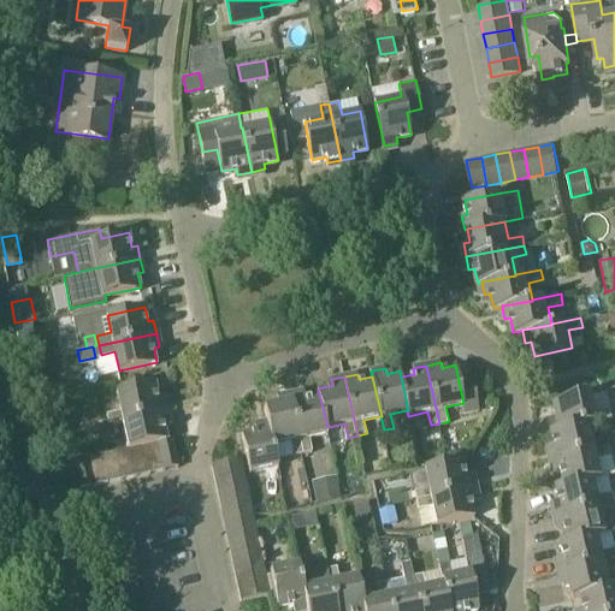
[(164,396),(158,397),(155,383),(117,391),(122,409),(107,411),(110,422),(124,419),(166,409),(164,396)]
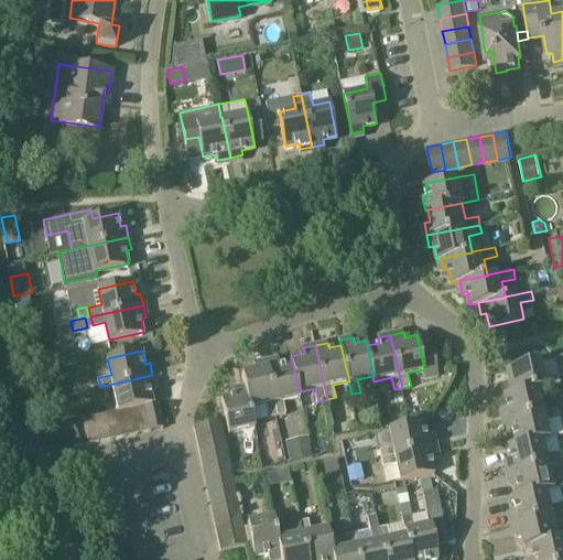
[(302,396),(301,391),(300,391),(292,361),(280,364),(279,358),(267,361),(278,413),(287,412),(284,400),(302,396)]
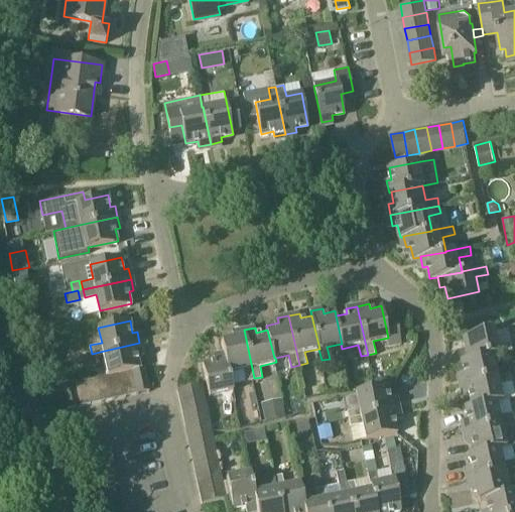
[(244,330),(233,333),(234,337),(222,340),(225,353),(229,372),(243,369),(246,380),(254,378),(244,330)]
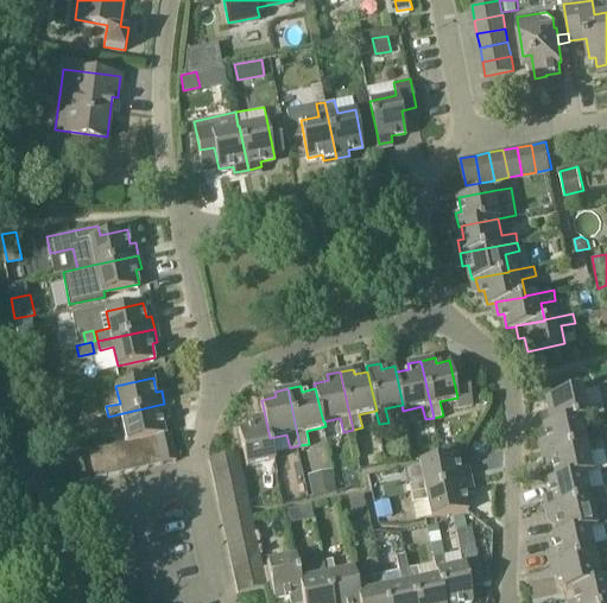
[(583,416),(583,417),(605,412),(602,401),(588,405),(585,388),(548,395),(550,410),(545,411),(548,423),(548,424),(583,416)]
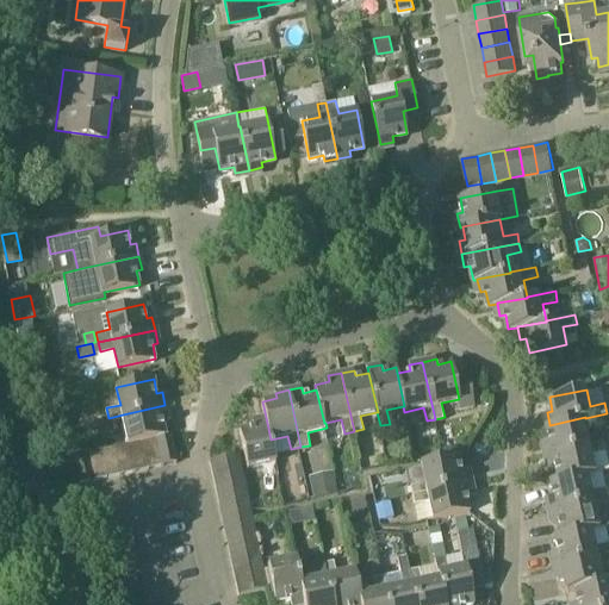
[(167,418),(165,405),(123,415),(128,441),(143,438),(156,436),(166,434),(162,419),(167,418)]
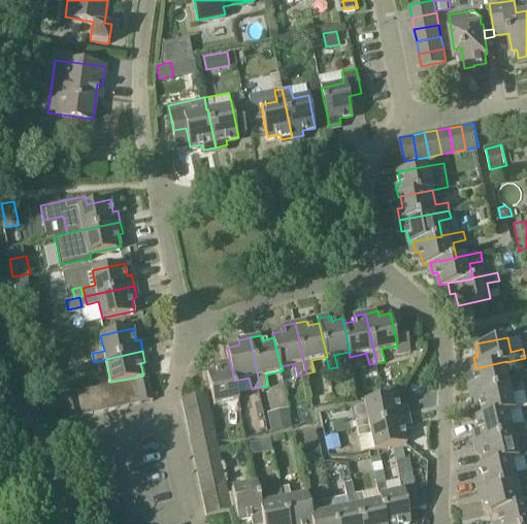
[(230,361),(219,363),(220,368),(207,371),(215,403),(238,398),(234,381),(230,361)]
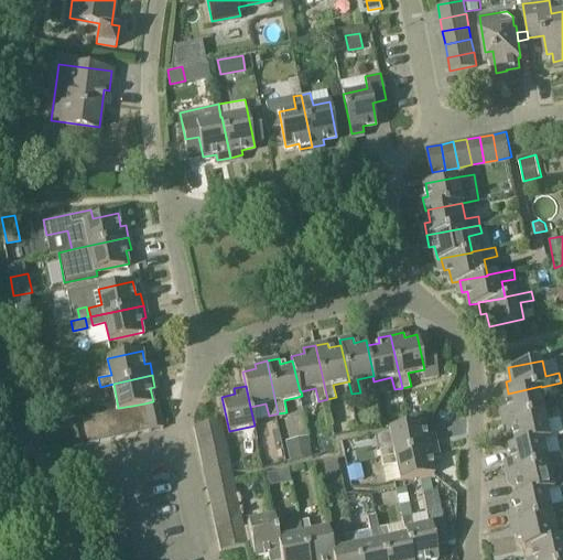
[(544,401),(541,387),(541,386),(508,394),(508,392),(506,394),(509,407),(504,408),(507,419),(560,407),(558,398),(544,401)]
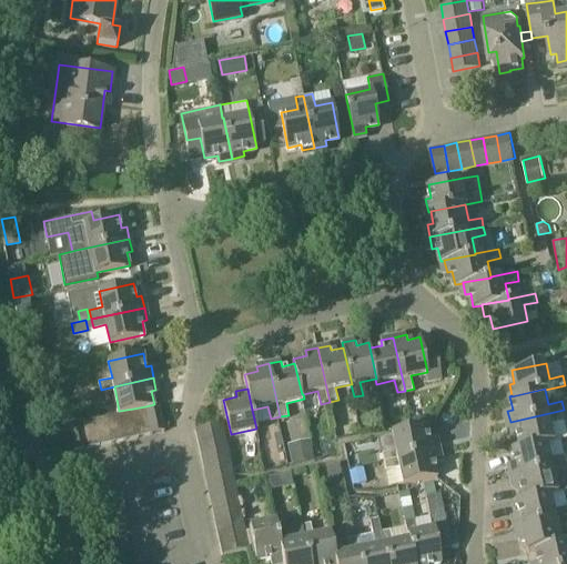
[(145,406),(151,431),(164,429),(159,402),(154,404),(145,406)]
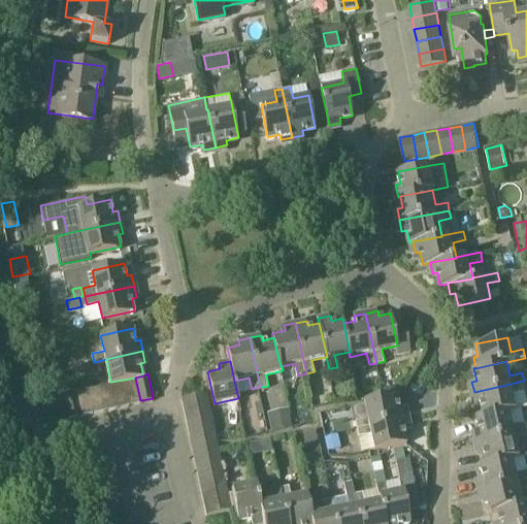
[(124,380),(129,403),(140,400),(135,378),(124,380)]
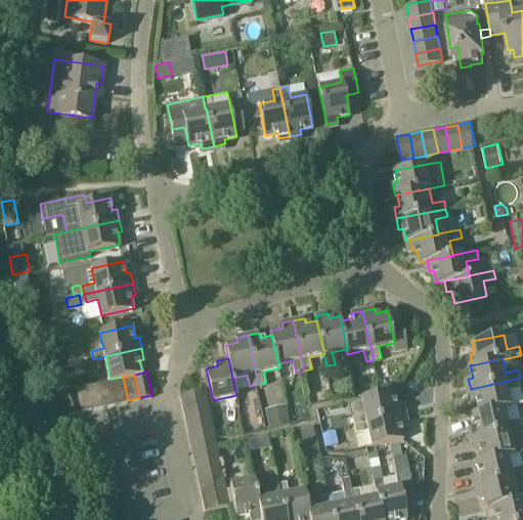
[(110,379),(116,403),(128,400),(123,377),(110,379)]
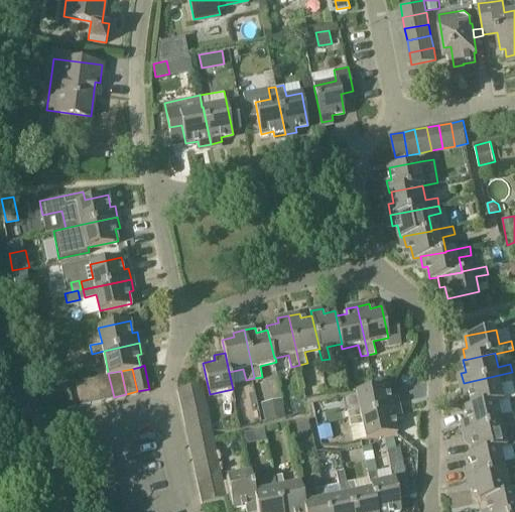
[(502,383),(513,380),(512,372),(464,383),(466,395),(471,394),(474,405),(499,400),(506,399),(502,383)]
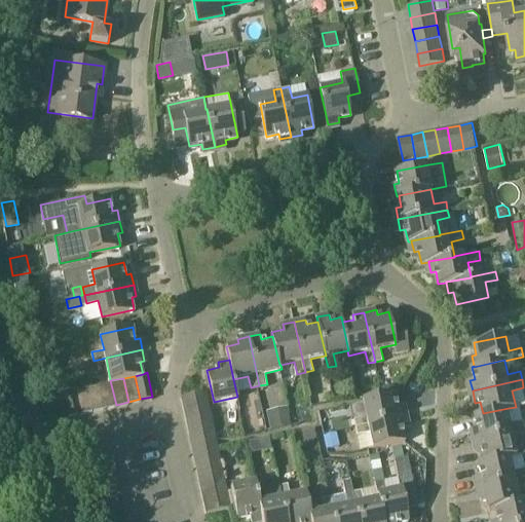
[(99,383),(104,407),(116,405),(110,380),(99,383)]
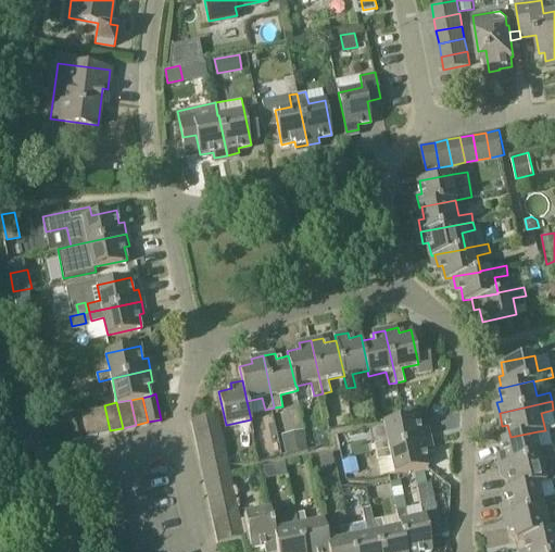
[(92,408),(97,434),(110,430),(104,405),(92,408)]
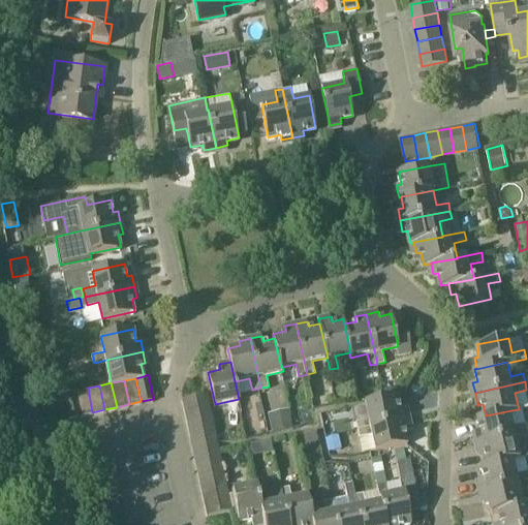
[(88,388),(75,391),(81,414),(92,412),(88,388)]
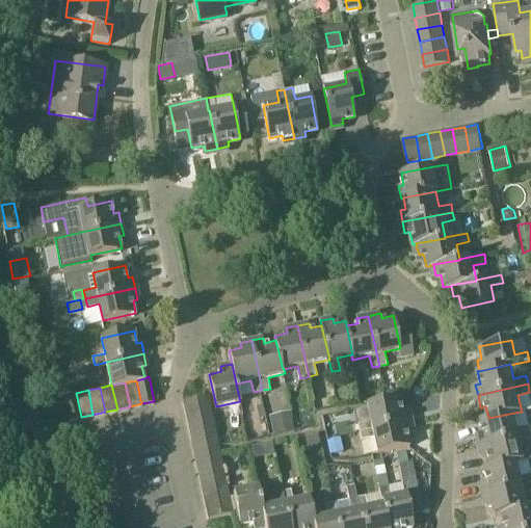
[(76,393),(63,395),(69,420),(81,417),(76,393)]
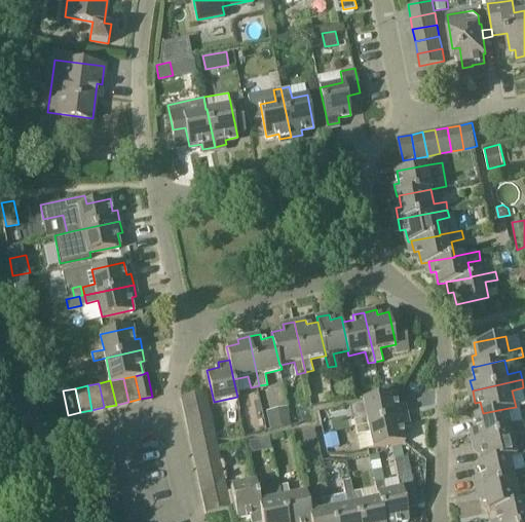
[(205,390),(182,396),(184,408),(209,403),(205,390)]
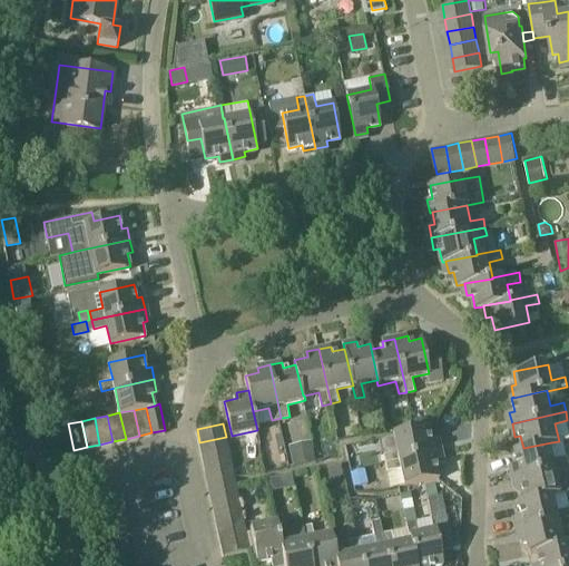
[(437,437),(431,438),(429,425),(394,433),(398,449),(384,452),(386,461),(439,450),(437,437)]
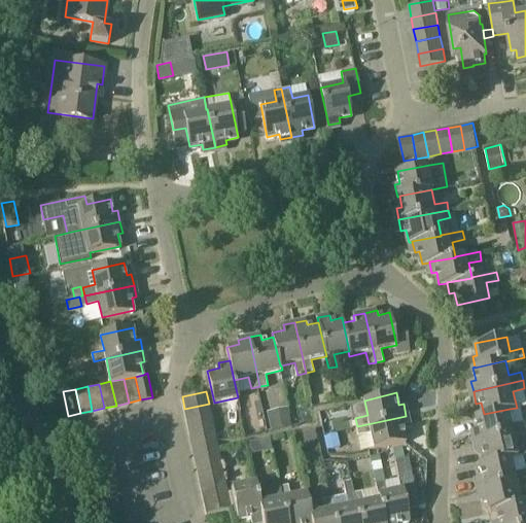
[(209,404),(184,409),(187,421),(211,416),(209,404)]
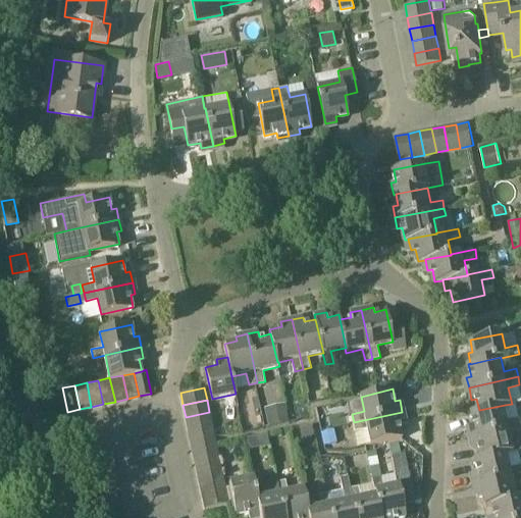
[(268,425),(291,420),(285,401),(264,406),(268,425)]
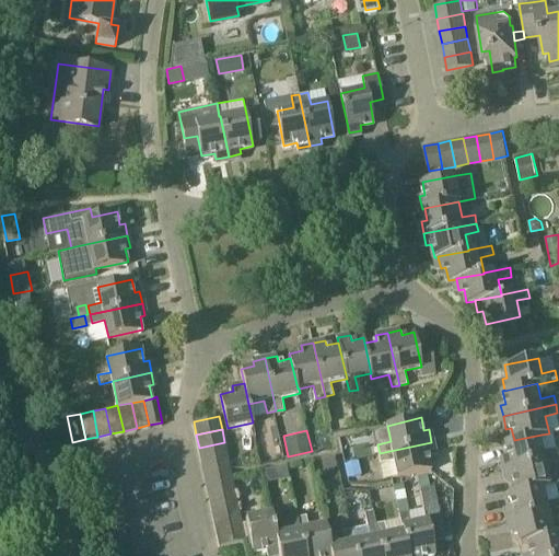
[(507,467),(558,455),(558,447),(545,450),(542,435),(514,440),(507,441),(510,454),(504,455),(507,467)]
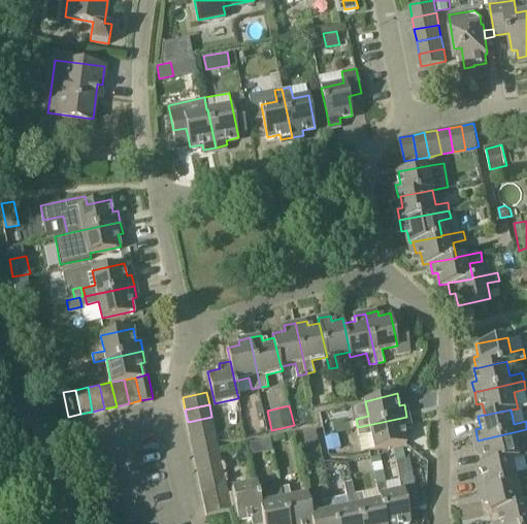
[(190,434),(215,428),(211,417),(188,422),(190,434)]
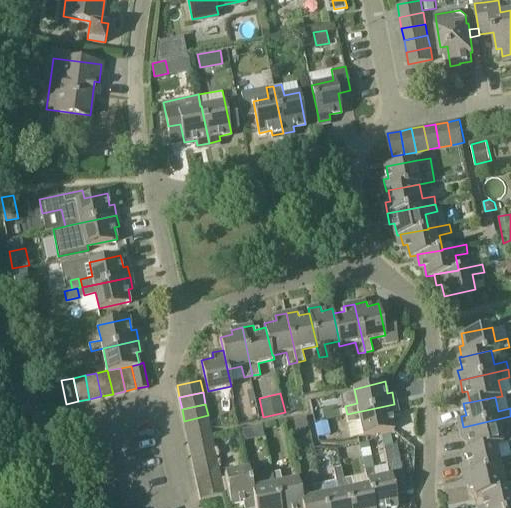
[(394,404),(347,414),(349,422),(360,420),(363,435),(394,428),(392,416),(397,415),(394,404)]
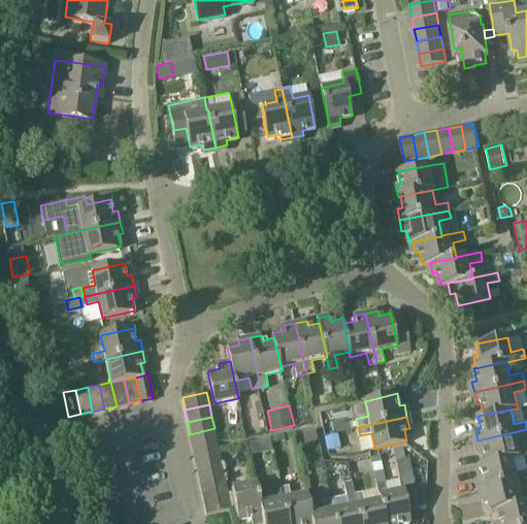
[(215,428),(190,434),(193,446),(217,440),(215,428)]
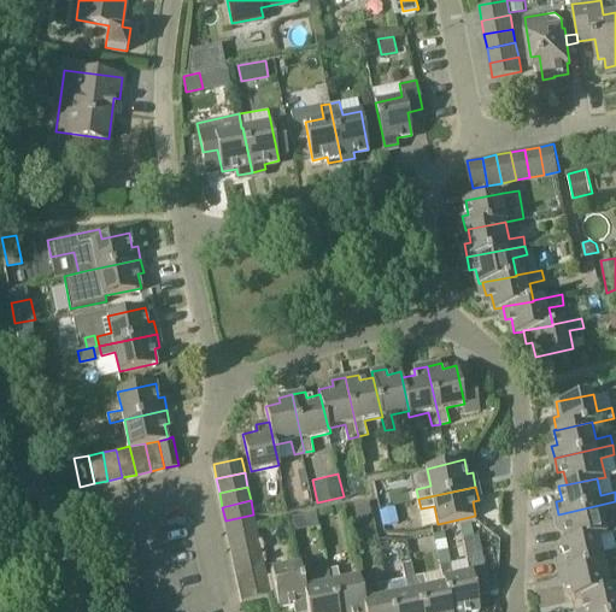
[(371,512),(369,500),(356,502),(358,515),(371,512)]
